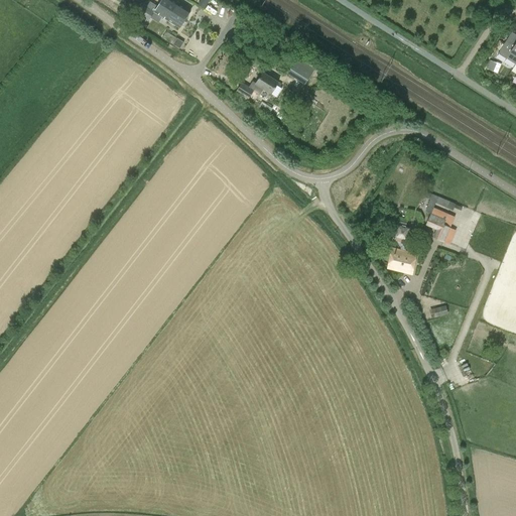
[(190,10),(173,0),(161,0),(158,5),(170,13),(171,12),(184,20),(190,10)]
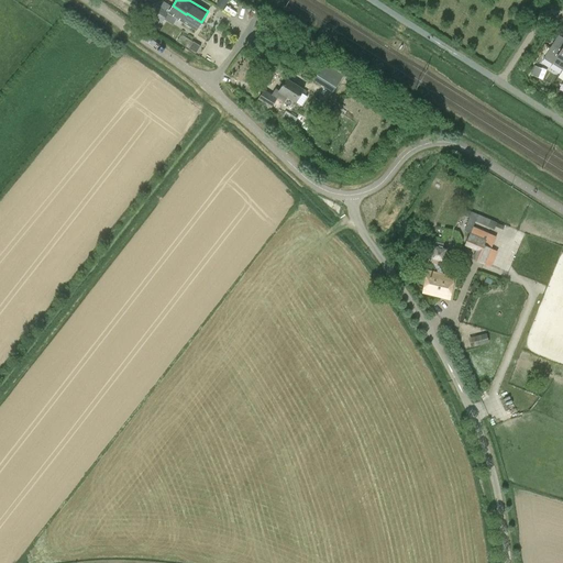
[(196,30),(201,22),(187,13),(186,14),(173,6),(172,7),(164,1),(159,8),(156,6),(150,15),(162,23),(164,20),(173,25),(177,18),(196,30)]
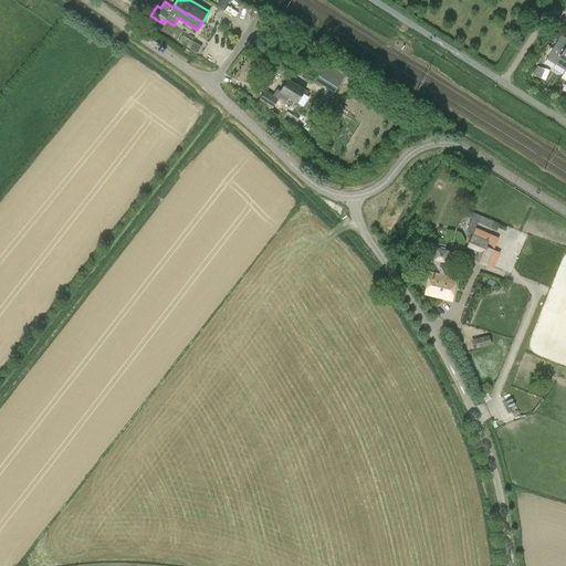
[(201,46),(195,42),(190,49),(197,53),(201,46)]
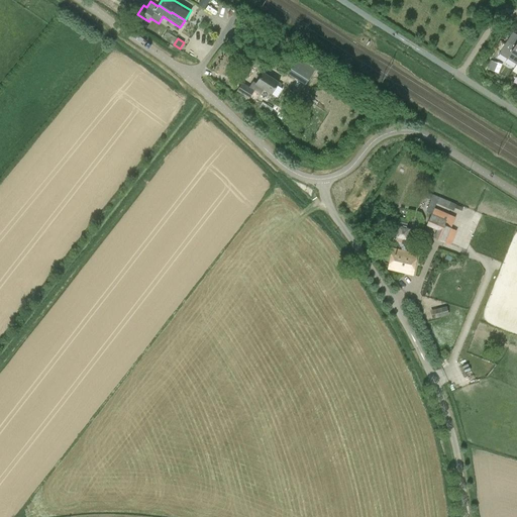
[(516,63),(516,41),(516,43),(508,38),(499,53),(516,64),(516,63)]
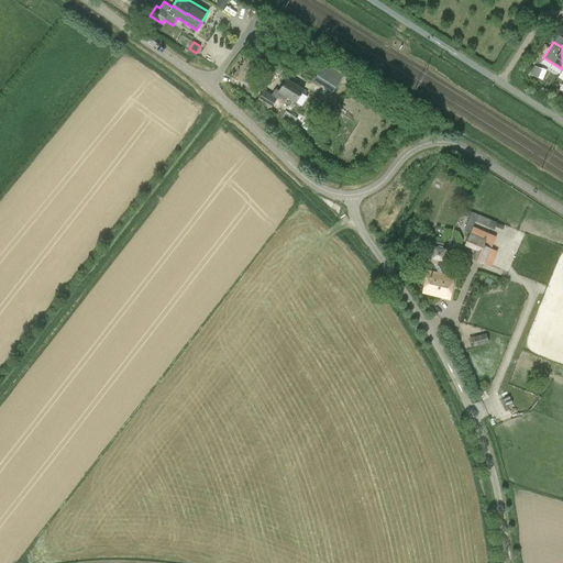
[(334,91),(334,90),(342,78),(343,76),(342,75),(333,69),(323,64),(322,65),(315,79),(334,91)]
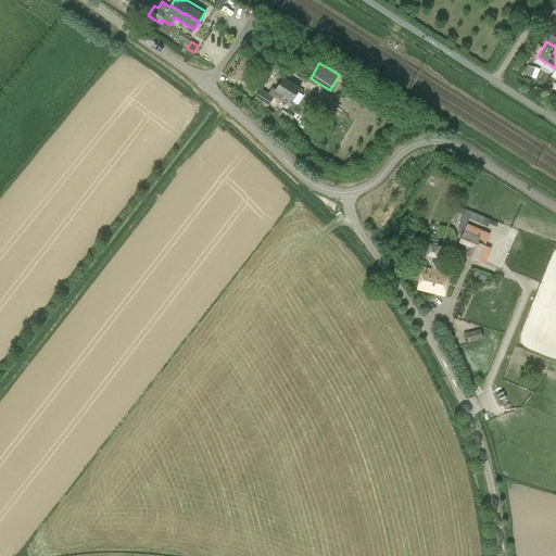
[(301,88),(282,77),(276,89),(272,87),(268,92),(261,88),(252,101),(266,109),(273,98),(279,102),(283,96),(292,101),(301,88)]
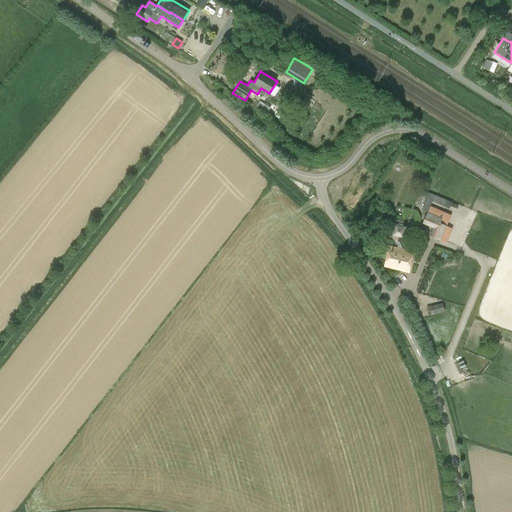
[(427,197),(424,203),(430,206),(435,194),(429,192),(427,197)]
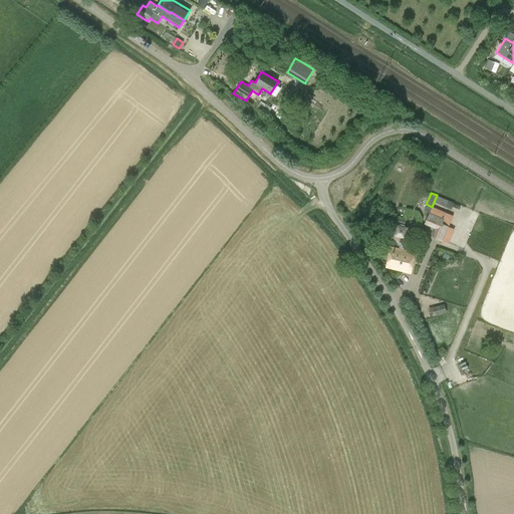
[(435,202),(451,209),(454,203),(437,195),(435,202)]
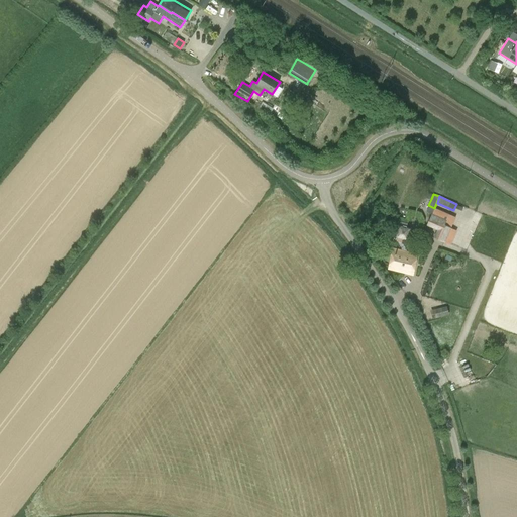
[(456,217),(435,207),(432,213),(426,225),(436,229),(433,237),(445,242),(450,244),(457,230),(451,227),(456,217)]
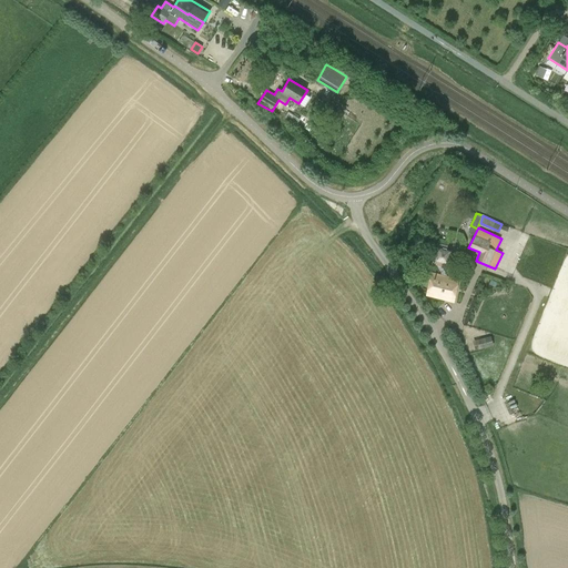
[(442,275),(430,273),(427,294),(454,301),(458,280),(447,276),(443,266),(444,262),(448,263),(452,250),(447,249),(447,245),(435,242),(429,263),(437,265),(442,275)]
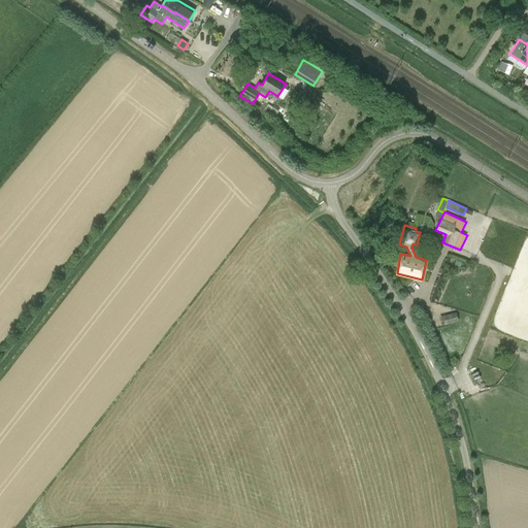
[(447,324),(459,321),(456,312),(444,315),(447,324)]
